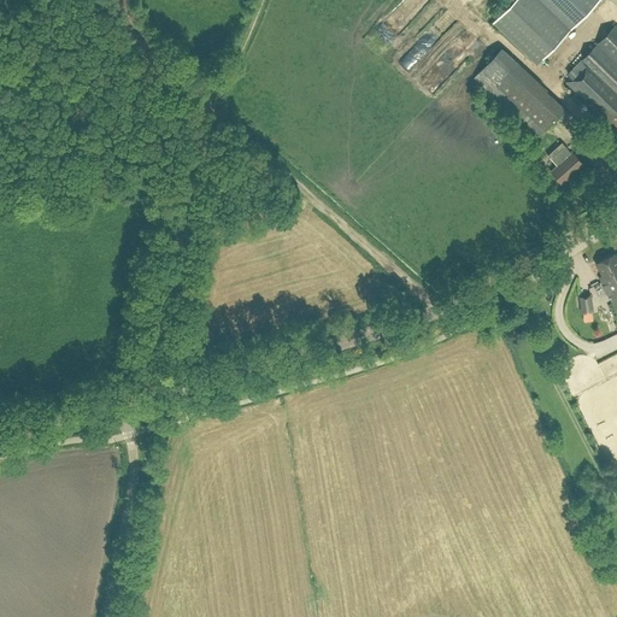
[(595,0),(515,0),(492,24),(535,65),(595,0)]
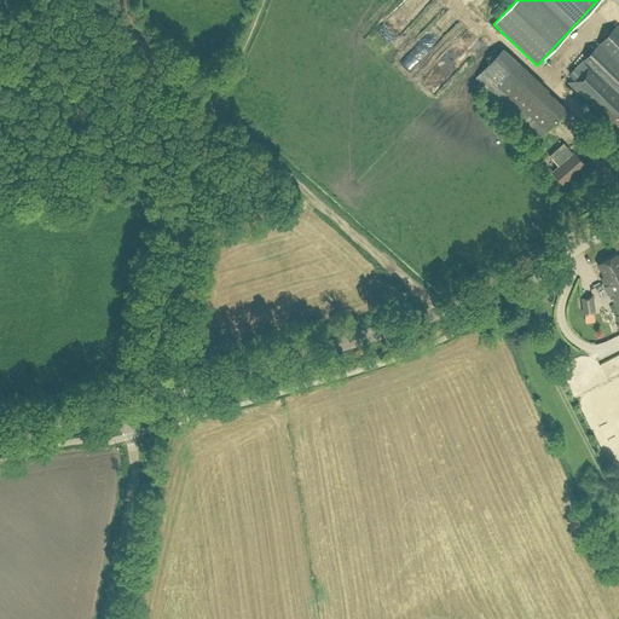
[(618,126),(618,25),(617,23),(568,74),(573,77),(568,81),(574,86),(572,88),(607,121),(609,119),(618,126)]
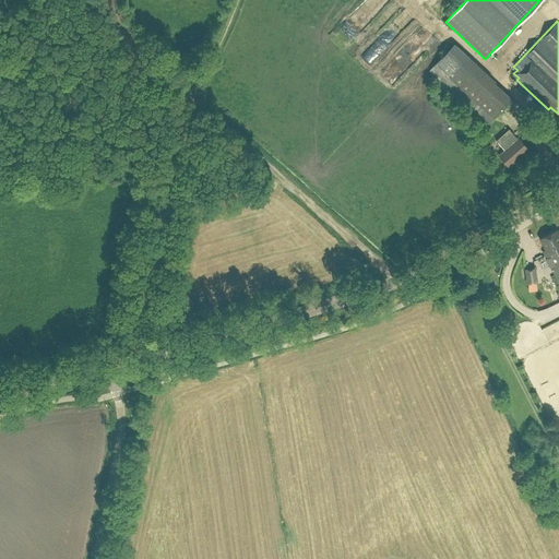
[(454,43),(429,70),(488,123),(513,96),(454,43)]
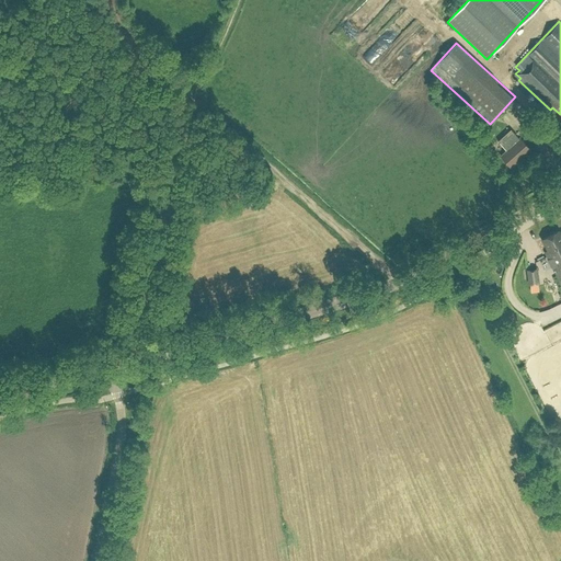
[(499,58),(506,47),(502,44),(494,55),(499,58)]
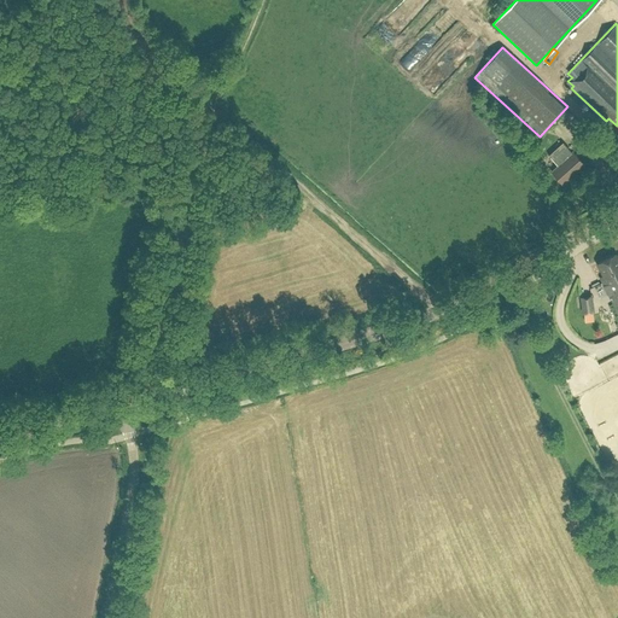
[(572,152),(563,141),(548,155),(558,164),(552,170),(565,184),(584,164),(572,152)]
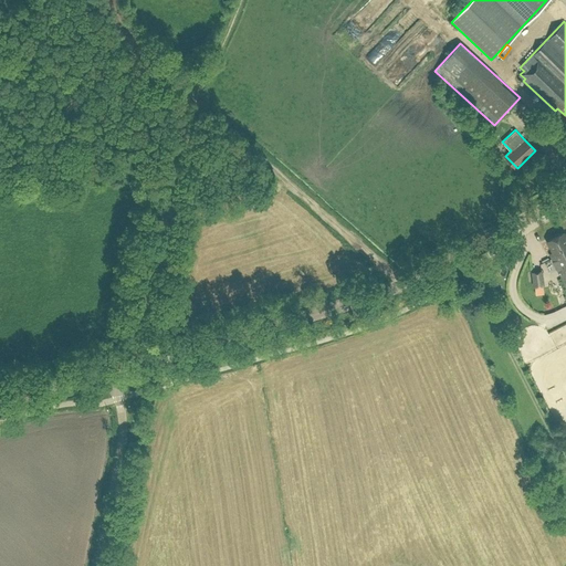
[(547,241),(553,252),(549,253),(565,284),(565,236),(564,232),(547,241)]
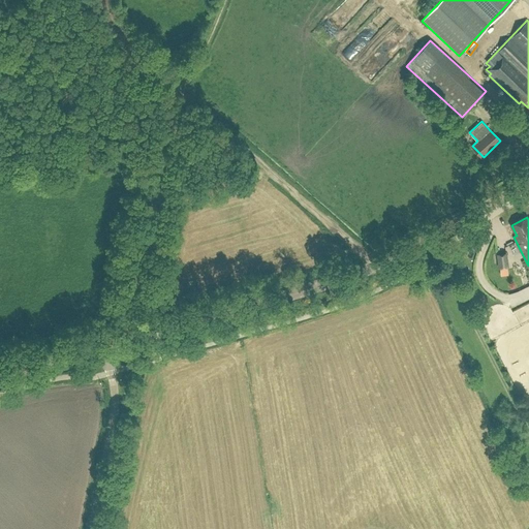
[(507,252),(496,253),(498,269),(509,268),(507,252)]
